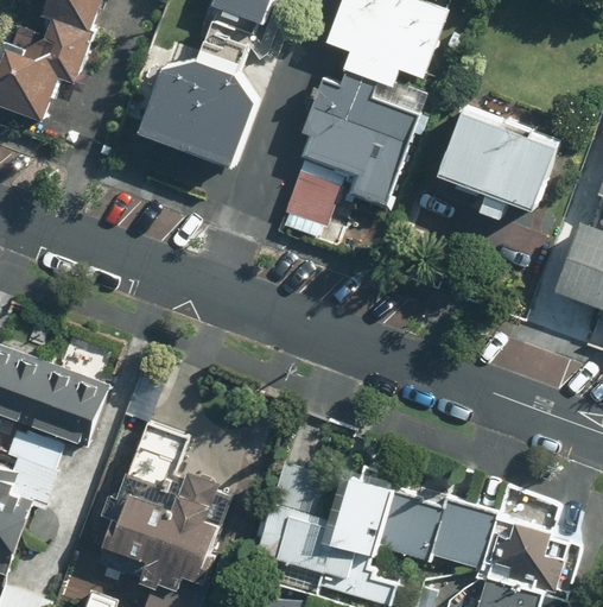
[(102,39),(114,4),(128,8),(131,0),(26,0),(12,43),(7,42),(0,62),(0,114),(44,130),(61,80),(76,84),(93,37),(102,39)]
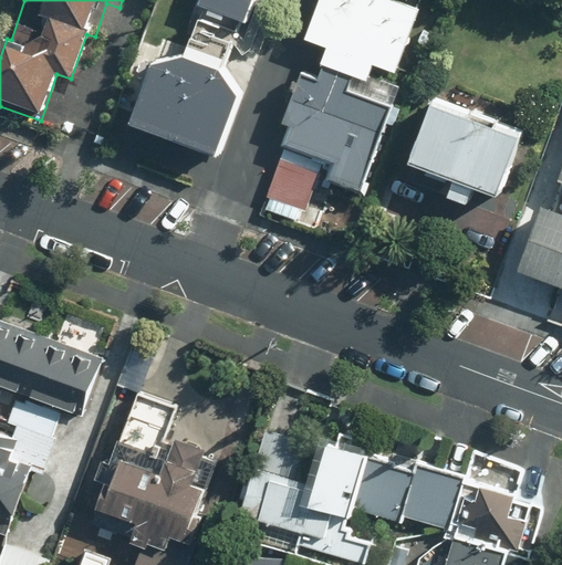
[(201,0),(200,4),(248,20),(255,0),(201,0)]
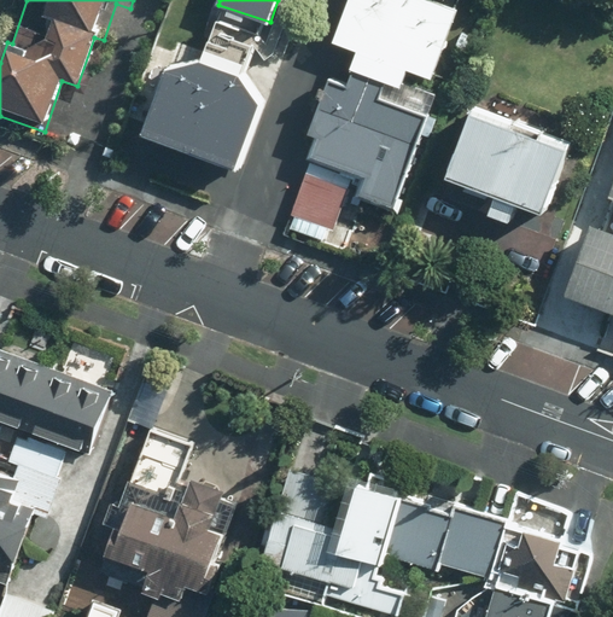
[(345,0),(330,42),(356,52),(349,70),(354,71),(381,82),(397,87),(403,70),(428,80),(454,11),(425,0),(345,0)]
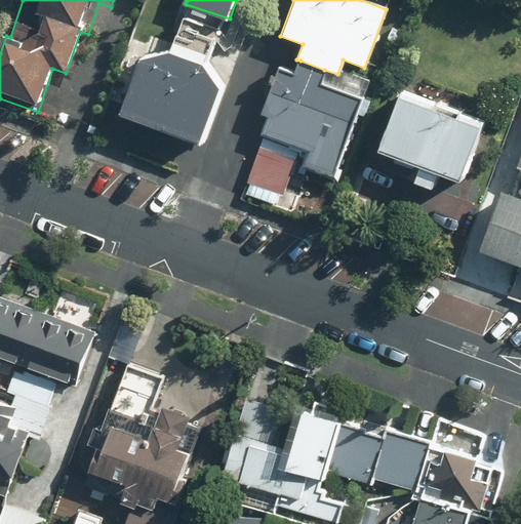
[(175,44),(148,52),(126,107),(207,138),(229,84),(227,83),(210,55),(175,44)]
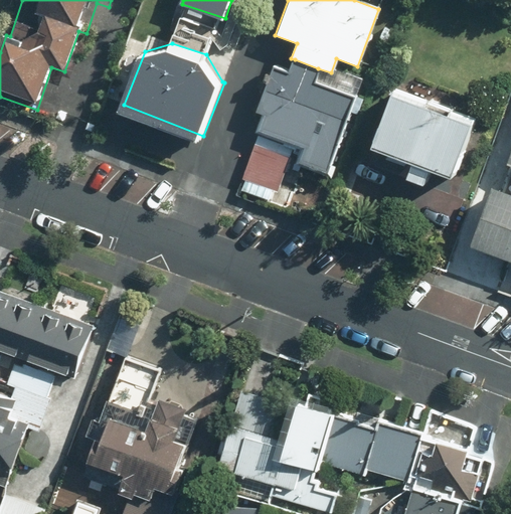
[(258,113),(261,114),(254,130),(305,148),(300,162),(329,172),(356,99),(313,82),(318,68),(295,59),(289,74),(274,69),(258,113)]
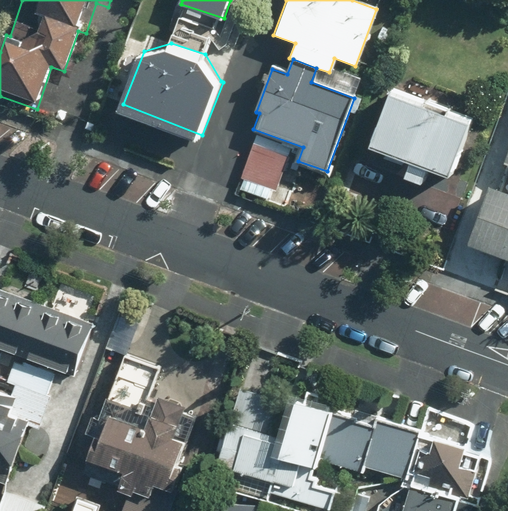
[(421,184),(427,167),(449,175),(468,117),(390,91),(370,148),(411,162),(405,179),(421,184)]
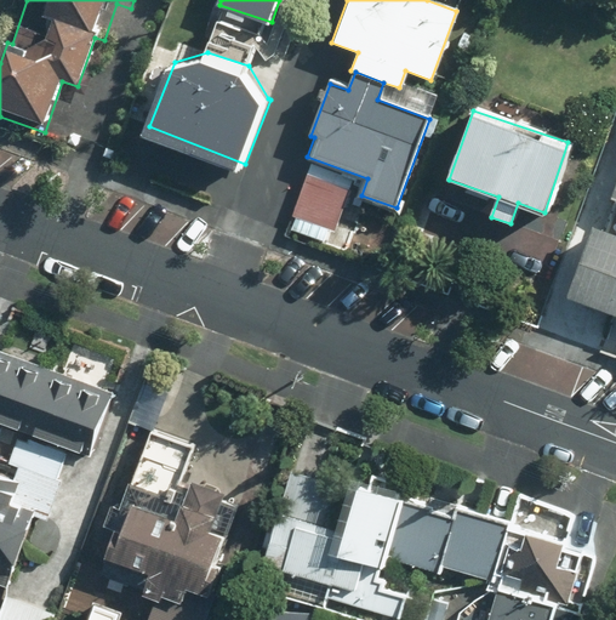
[(351,185),(304,170),(290,219),(336,233),(351,185)]
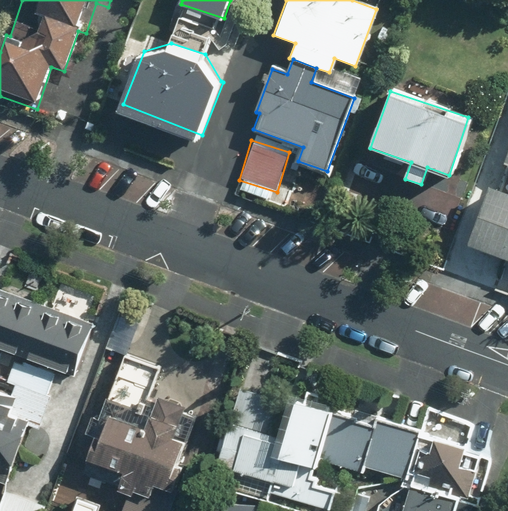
[(507,192),(490,187),(470,249),(507,261),(507,192)]
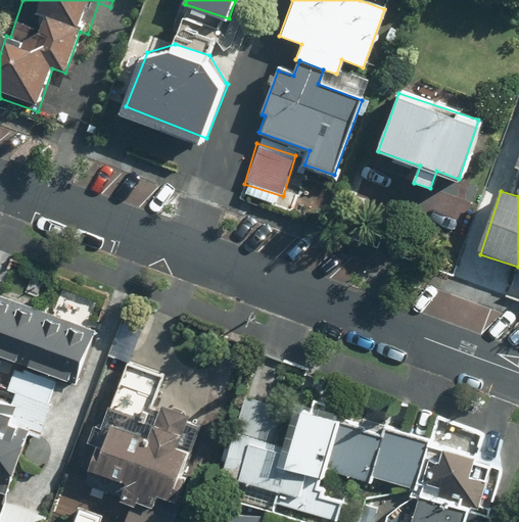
[(0,358),(55,378),(64,381),(67,374),(75,377),(91,335),(0,299),(0,358)]
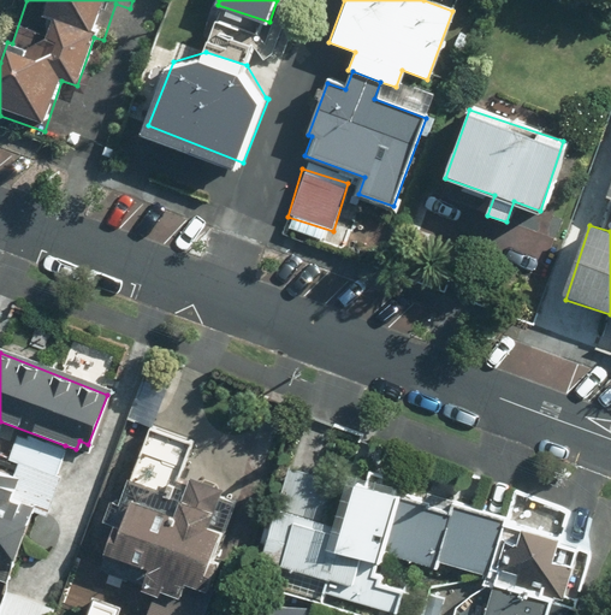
[(0,559),(9,562),(33,506),(46,512),(60,477),(53,474),(65,445),(0,421),(0,559)]
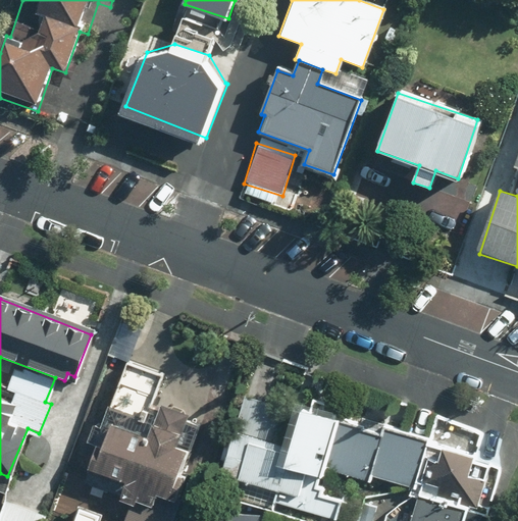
[(150,402),(159,376),(125,364),(107,357),(66,468),(86,475),(89,469),(125,482),(121,493),(149,504),(142,520),(169,520),(182,487),(174,485),(199,420),(150,402)]
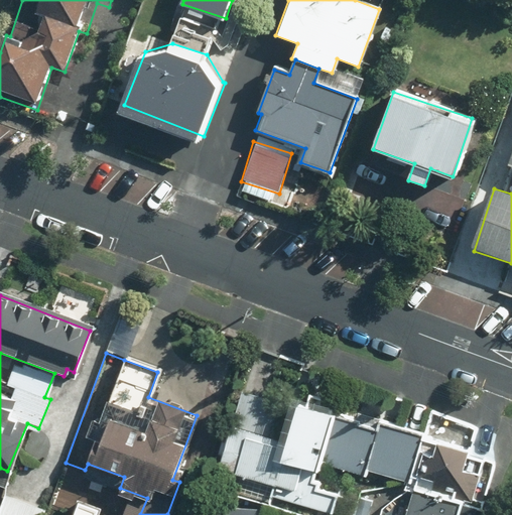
[(315,486),(320,472),(321,468),(322,465),(333,423),(333,422),(334,419),(335,416),(299,406),(290,441),(229,424),(217,469),(278,486),(274,499),(333,514),(339,492),(315,486)]
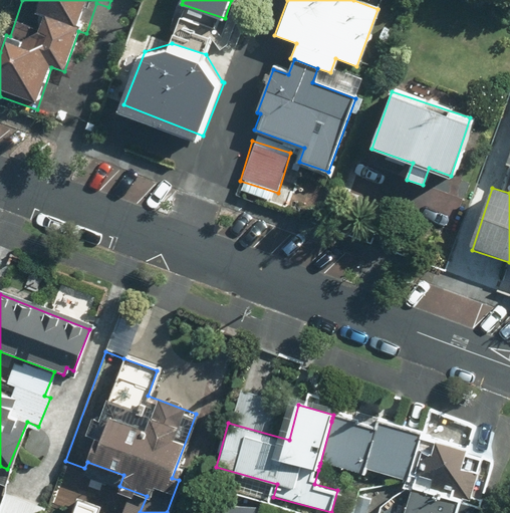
[(375,432),(375,429),(332,418),(331,421),(331,422),(320,463),(363,474),(364,471),(365,468),(374,433),(375,432)]
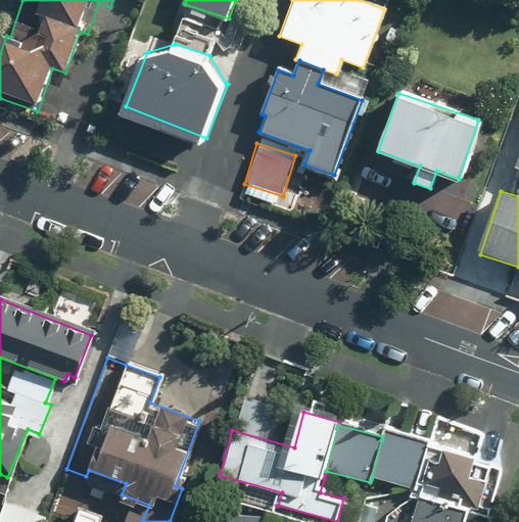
[(415,488),(428,438),(385,427),(382,436),(382,439),(381,440),(372,476),(415,488)]
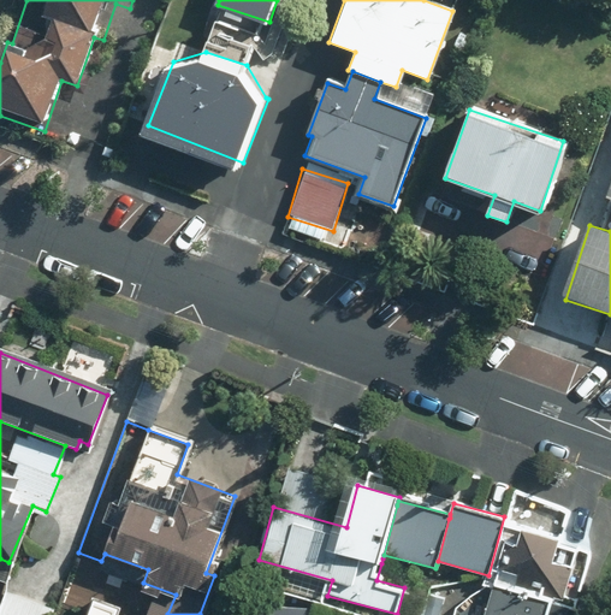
[(488,575),(487,578),(496,580),(551,596),(576,602),(589,556),(562,549),(563,543),(502,526),(504,516),(488,575)]
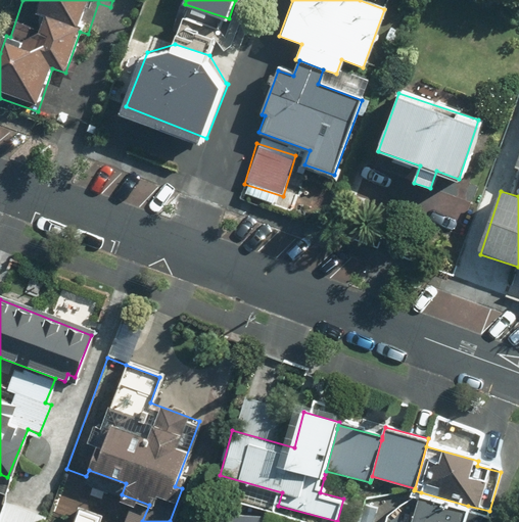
[(464,521),(468,506),(421,492),(412,521),(464,521)]
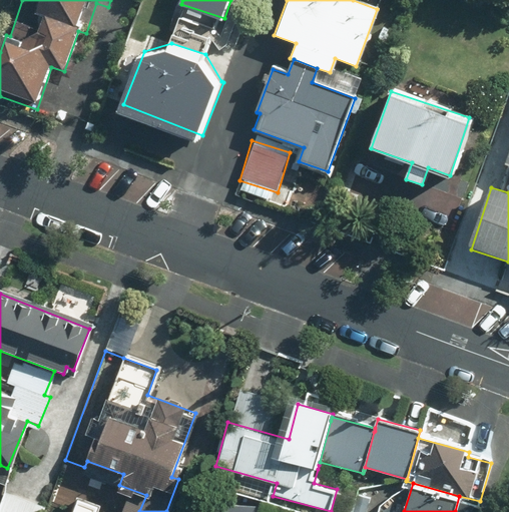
[(255,511),(258,504),(209,498),(205,511),(255,511)]
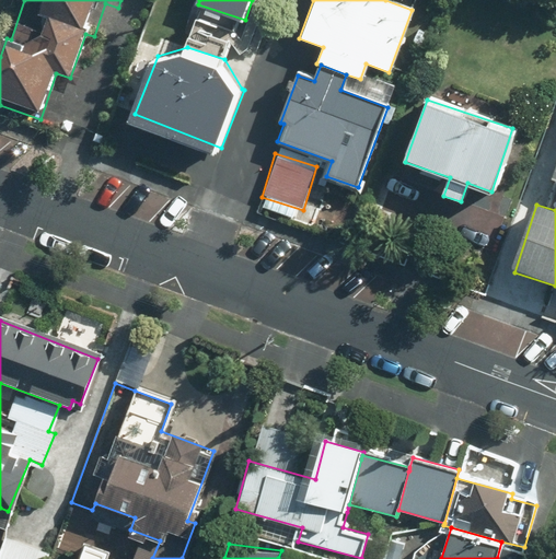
[(102,558),(104,554),(83,545),(77,558),(102,558)]
